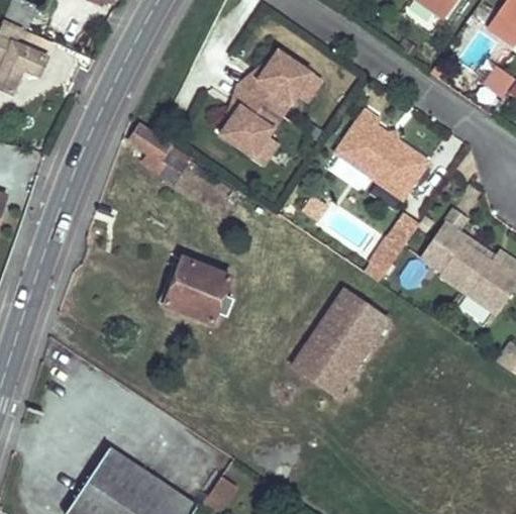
[(11,0),(4,16),(24,24),(27,26),(36,3),(29,0),(11,0)]
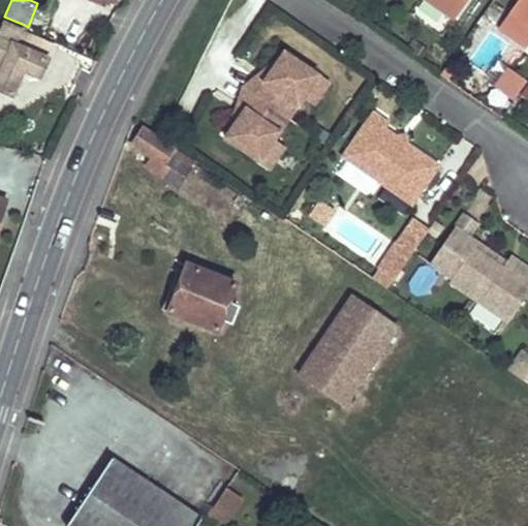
[(426,0),(454,19),(466,0),(426,0)]
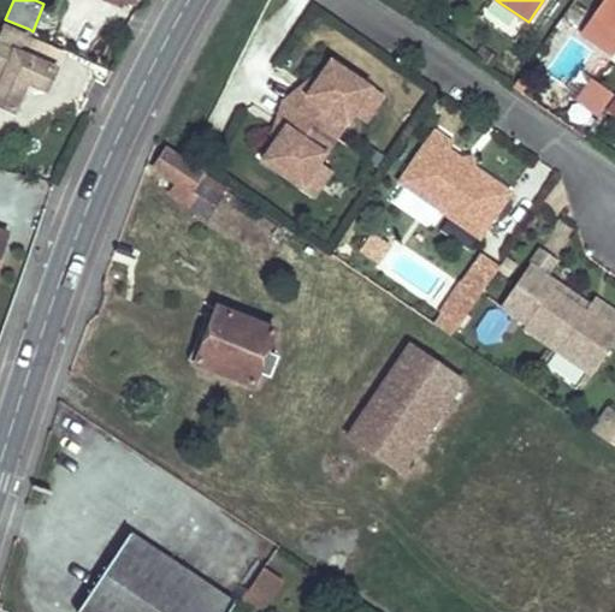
[(601,0),(595,10),(614,23),(614,0),(601,0)]
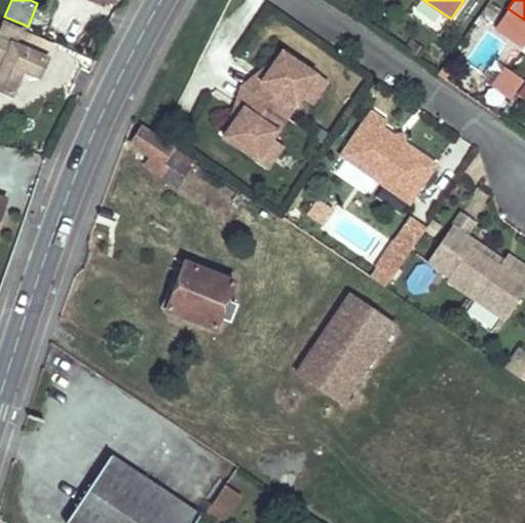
[(524,20),(508,8),(501,16),(524,32),(524,20)]
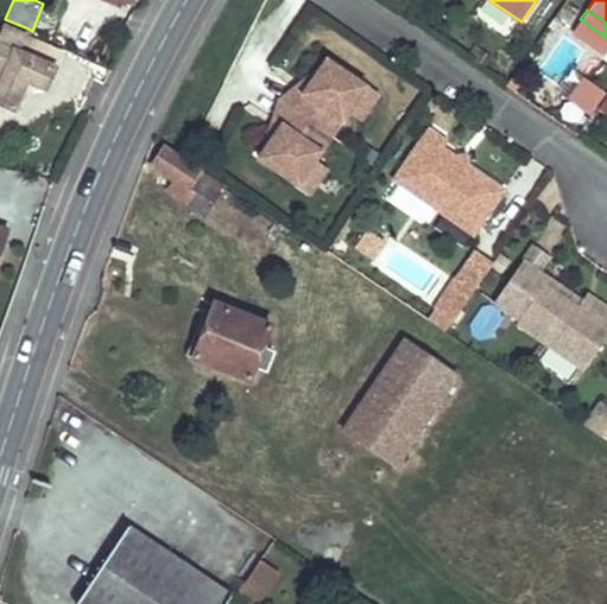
[(5,19),(0,30),(0,97),(14,105),(27,75),(48,83),(56,64),(19,48),(29,29),(5,19)]
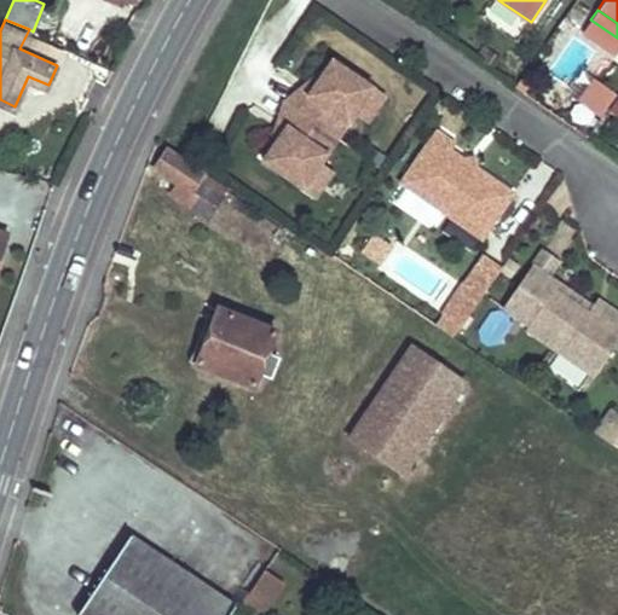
[(29,29),(19,48),(57,65),(65,46),(33,32),(29,29)]
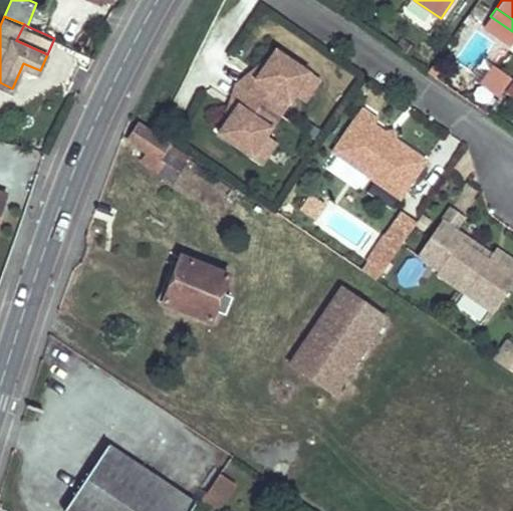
[(242,85),(280,112),(295,91),(309,70),(276,47),(256,75),(252,71),(242,85)]
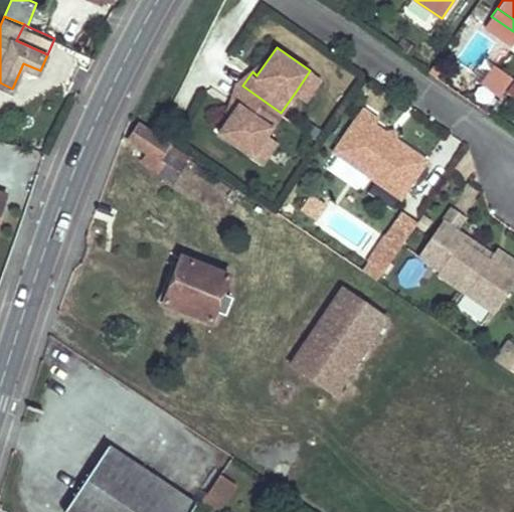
[(310,70),(296,92),(306,99),(321,77),(310,70)]
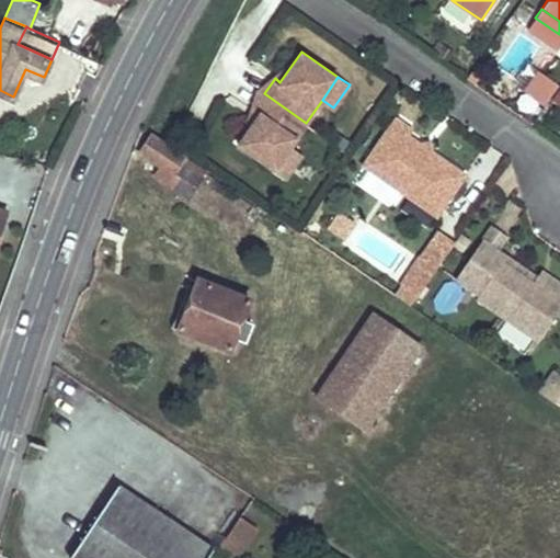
[(289,146),(306,123),(264,93),(254,107),(260,112),(238,143),(274,168),(289,146)]
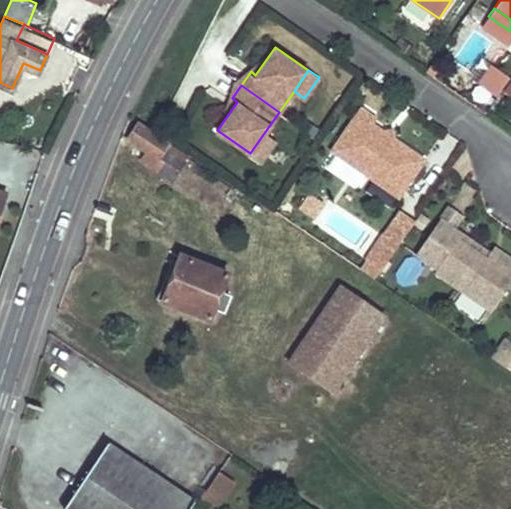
[(360,107),(331,149),(397,195),(423,159),(371,123),(374,117),(360,107)]
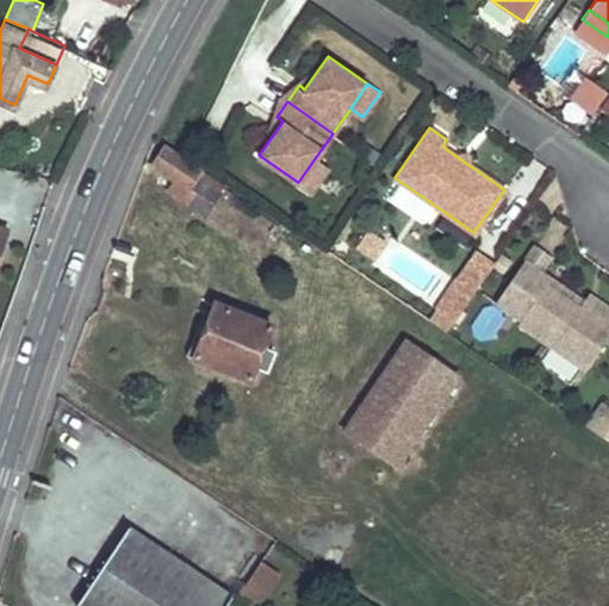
[(165,145),(153,162),(176,179),(169,188),(184,199),(202,170),(165,145)]
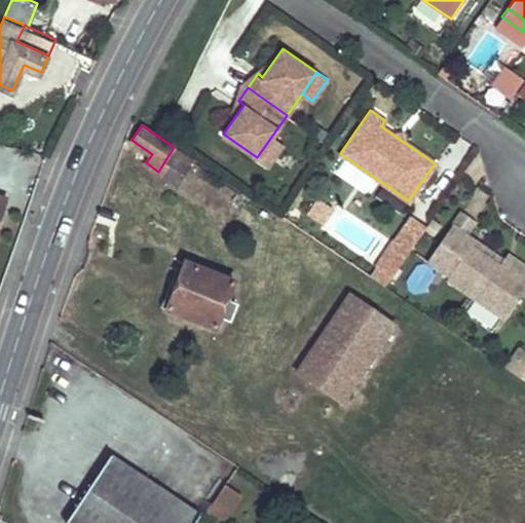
[(271,137),(257,157),(267,164),(283,143),(271,137)]
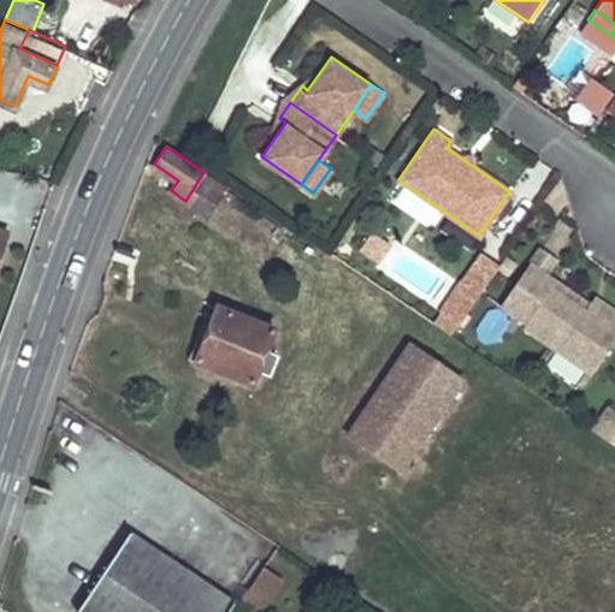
[(203,172),(185,201),(210,218),(228,189),(203,172)]
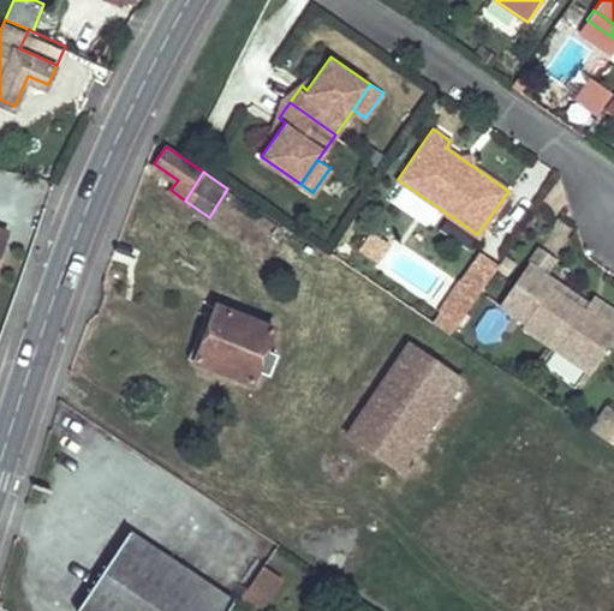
[(554,281),(542,273),(553,257),(538,246),(528,262),(499,304),(524,322),(522,325),(589,373),(613,337),(613,330),(583,310),(550,287),(554,281)]
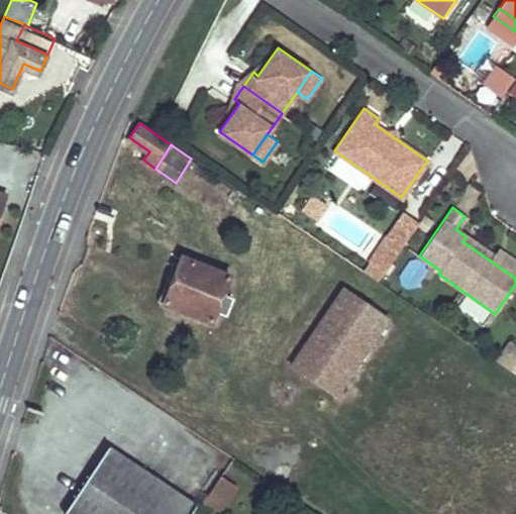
[(402,245),(412,230),(398,221),(388,235),(387,234),(369,262),(370,262),(380,269),(384,272),(402,245)]
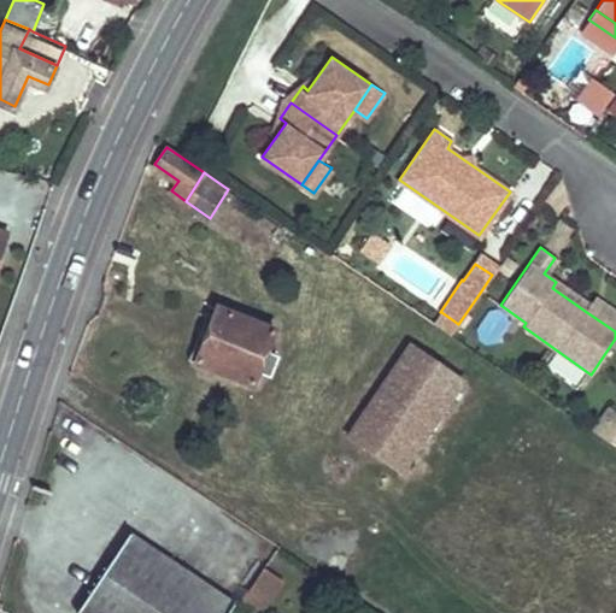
[(588,305),(556,282),(552,288),(585,311),(588,305)]
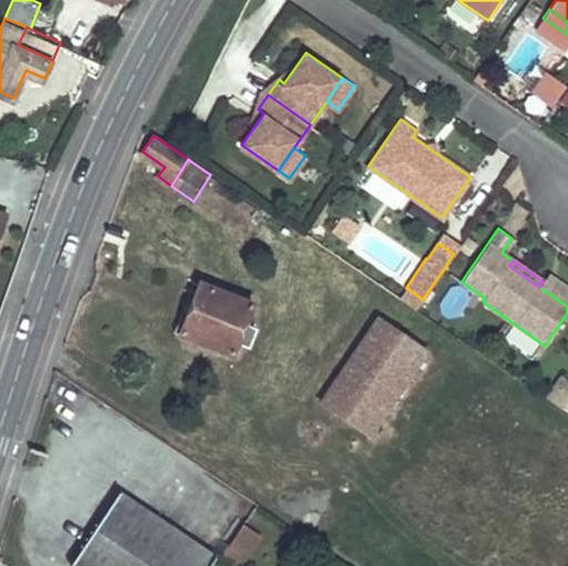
[(542,281),(539,287),(567,306),(567,286),(548,272),(542,281)]
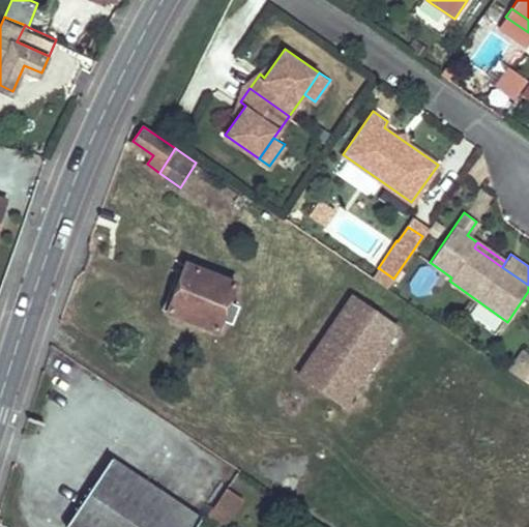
[(187,261),(169,309),(217,327),(223,317),(227,303),(237,309),(239,303),(229,298),(236,280),(187,261)]
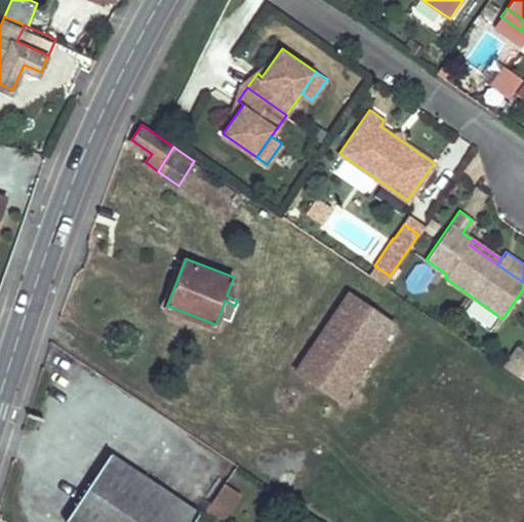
[(386,273),(375,266),(372,271),(381,278),(386,273)]
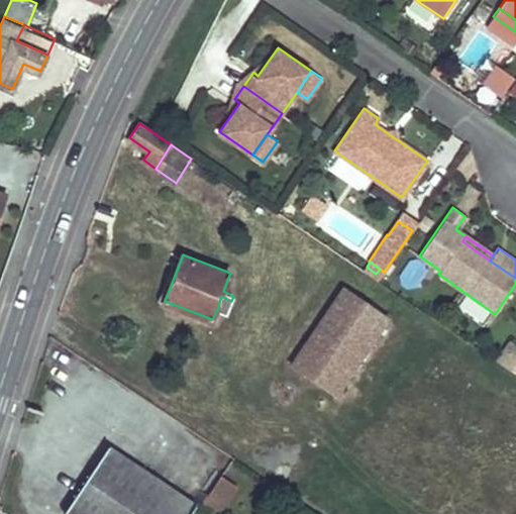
[(335,394),(387,318),(342,288),(291,364),(335,394)]
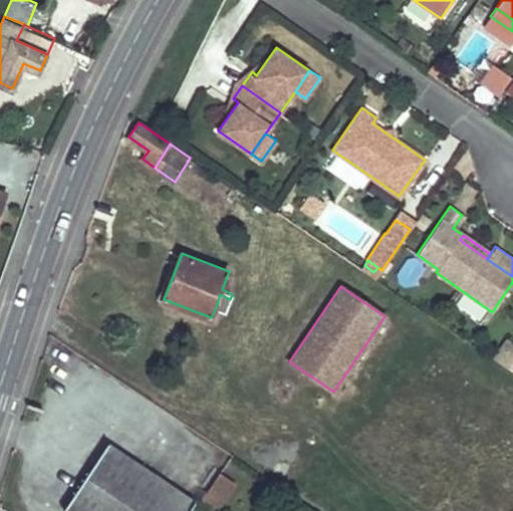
[(220,294),(216,307),(226,311),(230,299),(220,294)]
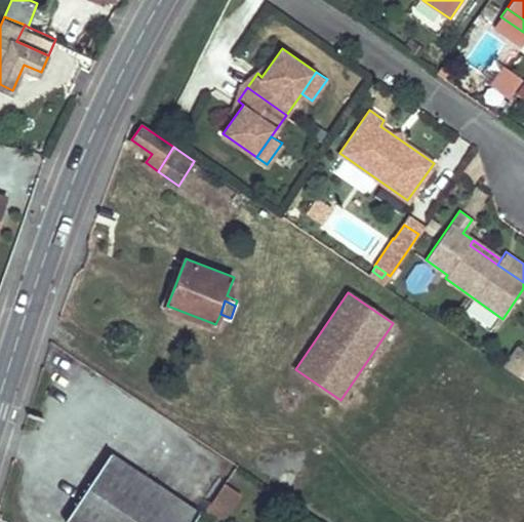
[(504,366),(518,375),(523,367),(523,351),(515,361),(510,358),(504,366)]
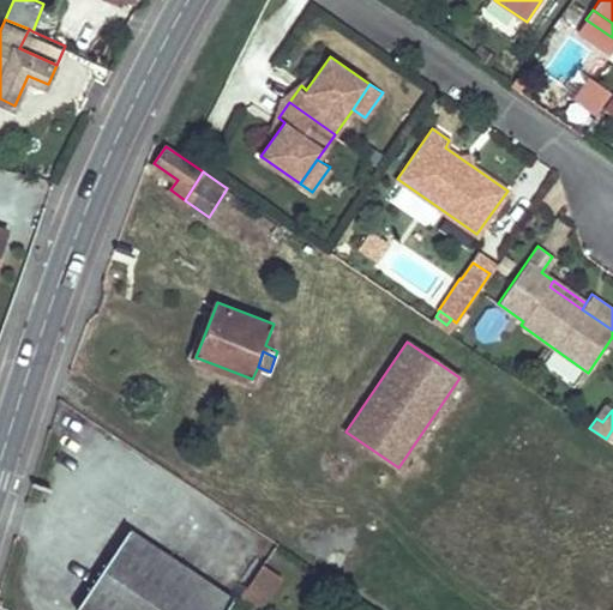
[(130,529),(76,609),(77,609),(224,609),(233,597),(130,529)]
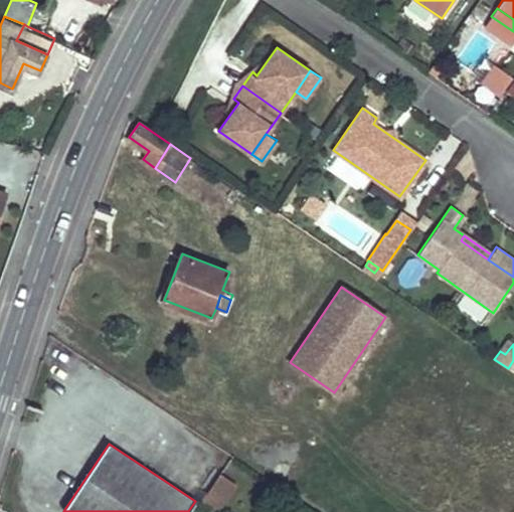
[(198,498),(222,509),(237,475),(212,465),(198,498)]
